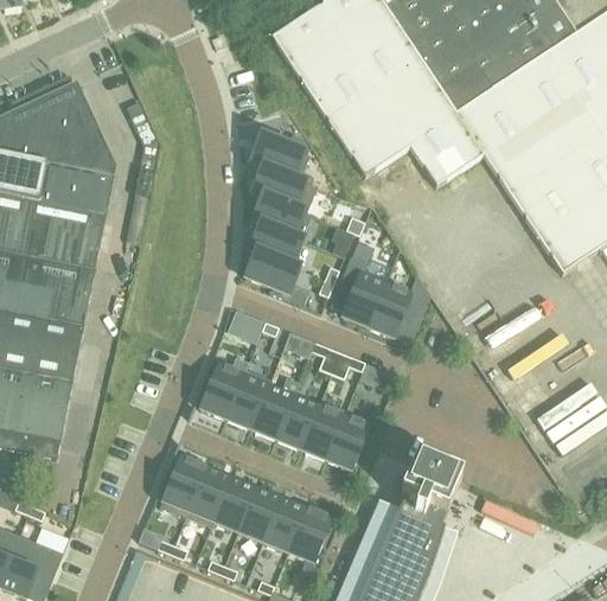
[(325,0),(272,36),(365,176),(410,146),(436,185),(484,154),(562,273),(606,242),(606,0),(325,0)]
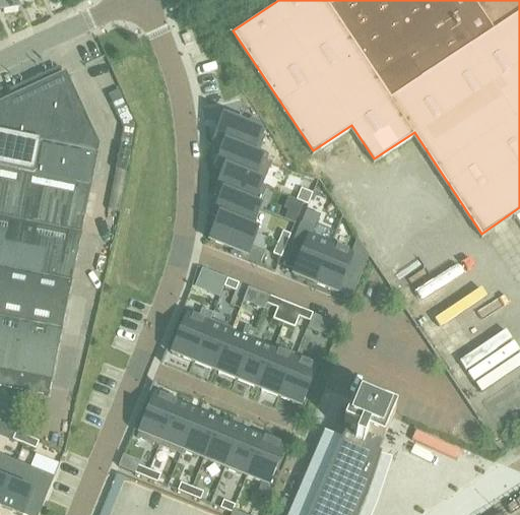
[(65,69),(0,99),(0,212),(81,229),(99,142),(65,69)]
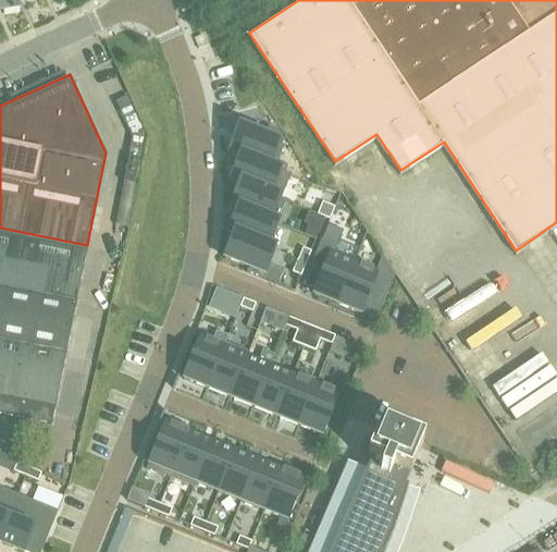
[(131,101),(119,107),(131,133),(127,152),(128,152),(139,155),(140,155),(145,132),(131,101)]
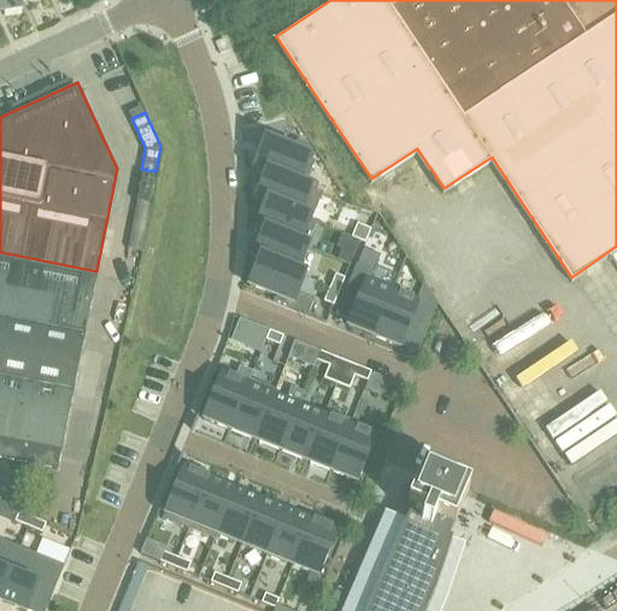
[(264,137),(253,164),(265,169),(304,183),(315,158),(312,157),(315,152),(306,140),(299,136),(293,150),(264,137)]
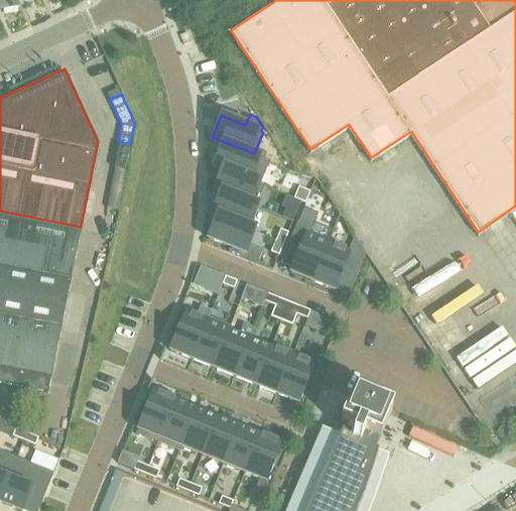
[(129,143),(119,141),(114,165),(124,167),(129,143)]
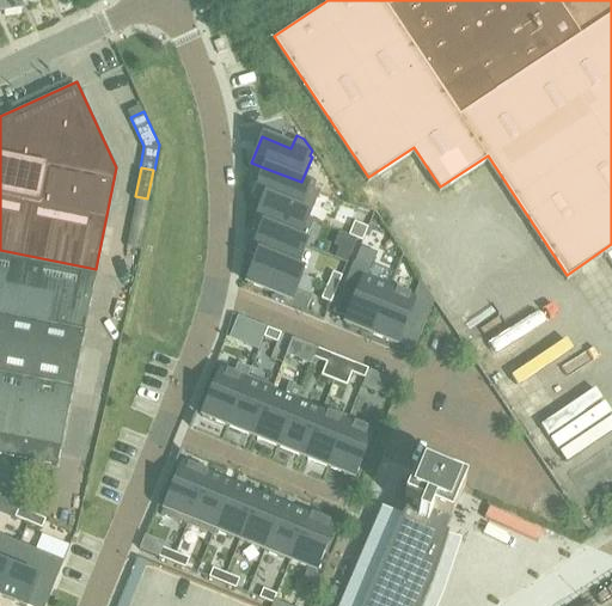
[(263,167),(252,194),(263,197),(308,214),(319,189),(301,182),(263,167)]
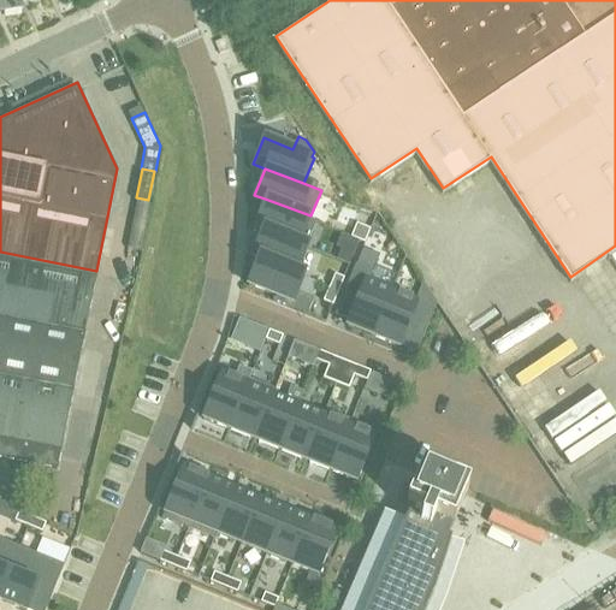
[(265,199),(254,224),(262,227),(306,243),(317,218),(311,215),(265,199)]
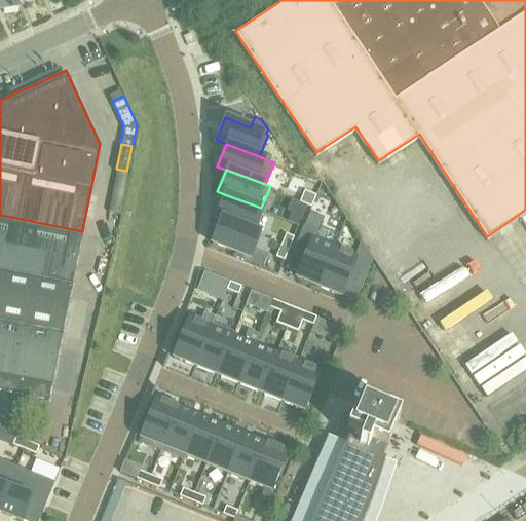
[(304,187),(300,198),(306,201),(311,203),(315,192),(304,187)]
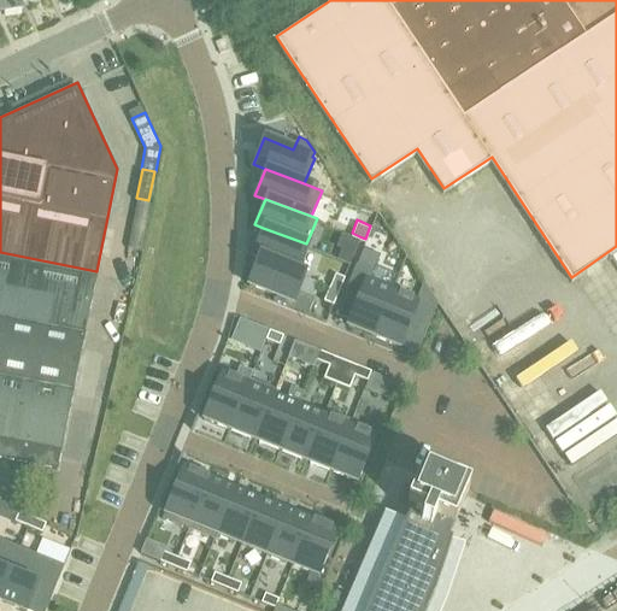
[(263,228),(252,253),(258,256),(299,270),(309,245),(306,244),(263,228)]
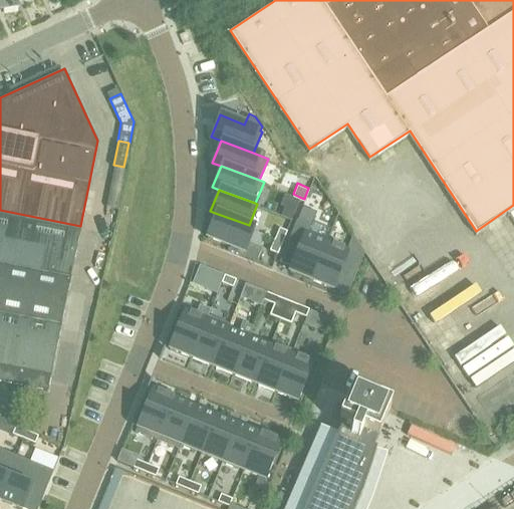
[(289,193),(284,206),(294,210),(299,197),(293,194),(289,193)]
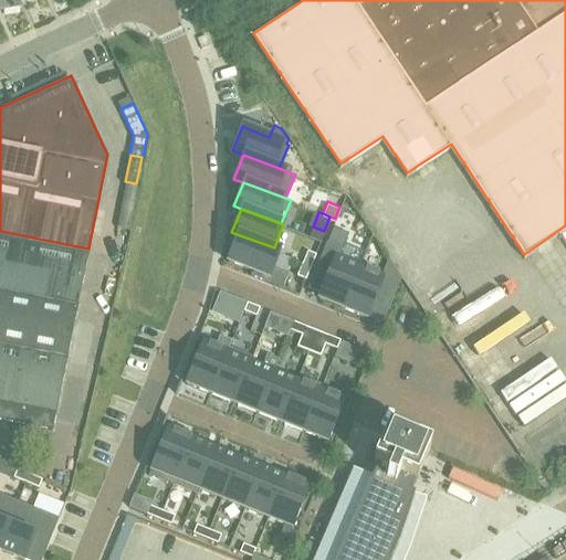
[(0,231),(0,416),(53,428),(88,249),(0,231)]
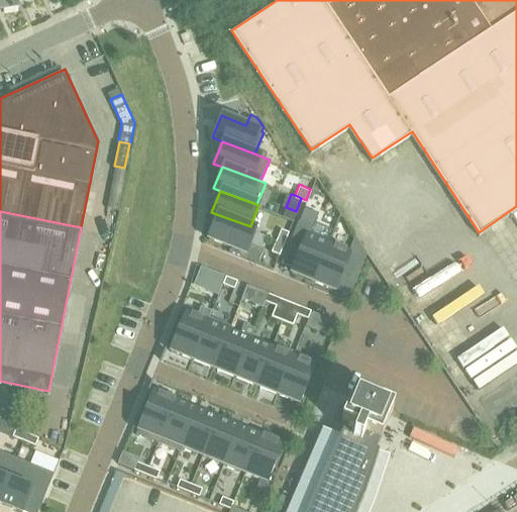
[(216,214),(208,235),(231,245),(230,249),(257,261),(263,247),(249,241),(255,228),(250,226),(216,214)]
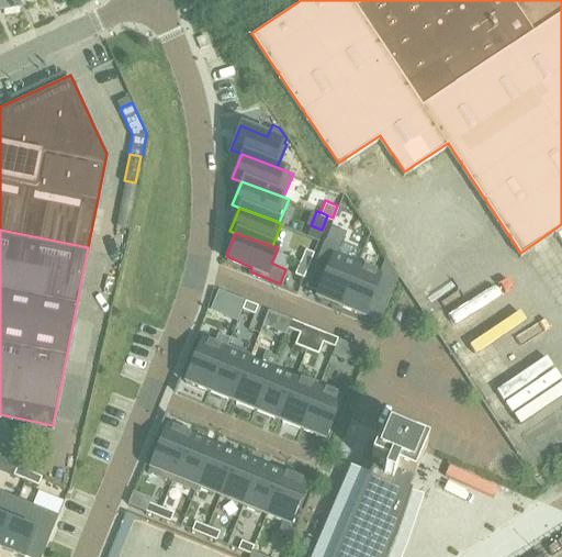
[(357,262),(336,253),(339,244),(324,237),(313,265),(326,270),(316,293),(340,303),(357,262)]
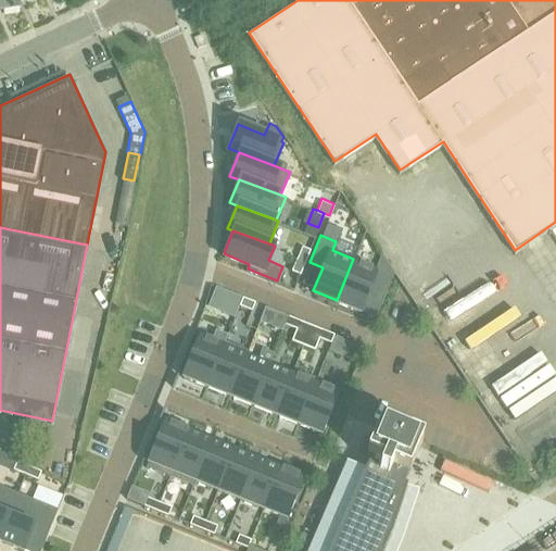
[(310,249),(302,246),(298,257),(306,260),(310,249)]
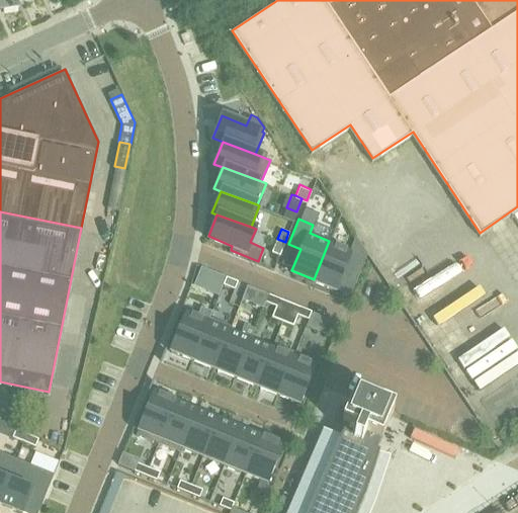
[(342,273),(356,279),(367,252),(357,237),(354,236),(349,249),(329,241),(314,279),(336,288),(342,273)]
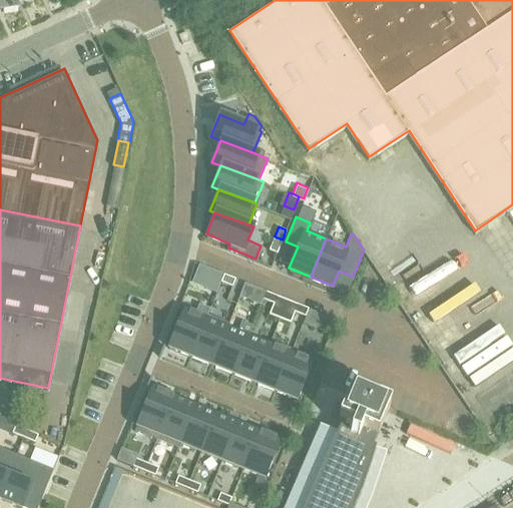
[(275,236),(271,246),(279,249),(283,239),(275,236)]
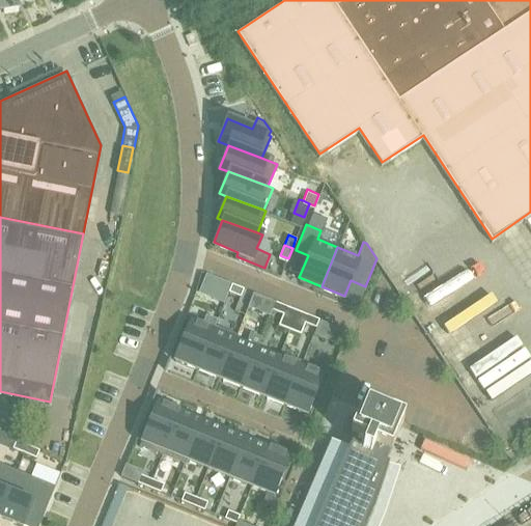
[(220,276),(212,295),(224,300),(228,288),(231,281),(220,276)]
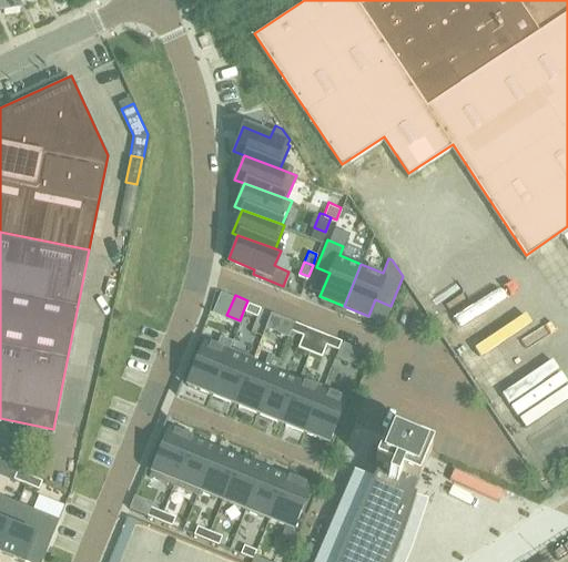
[(247,300),(244,308),(257,314),(261,305),(247,300)]
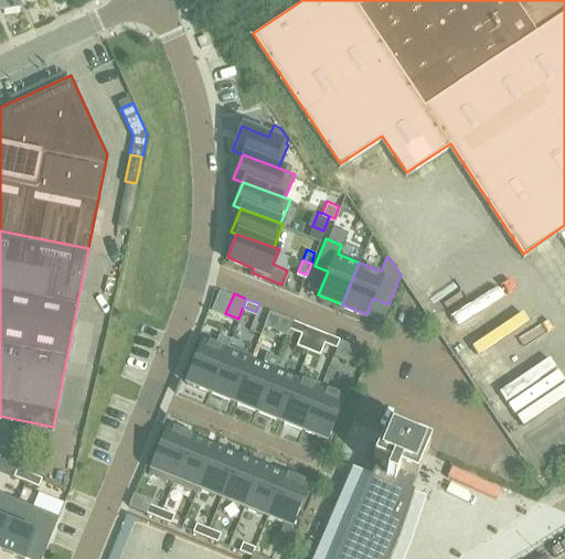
[(281,313),(276,328),(287,332),(289,326),(292,318),(281,313)]
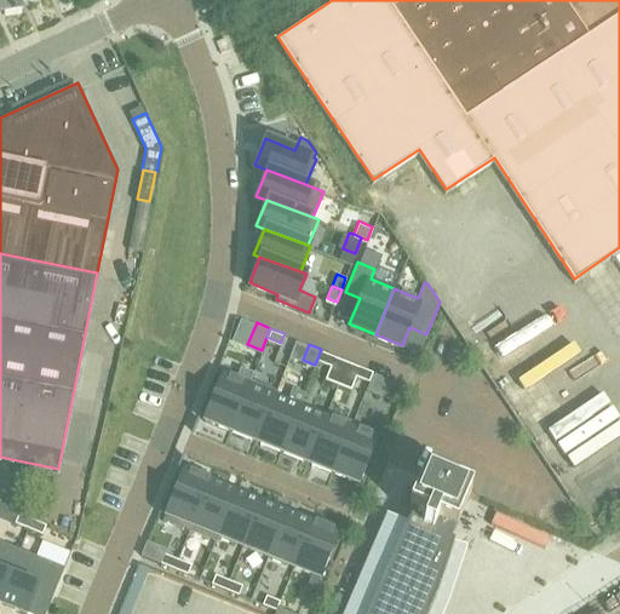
[(336,355),(322,349),(317,359),(332,363),(336,355)]
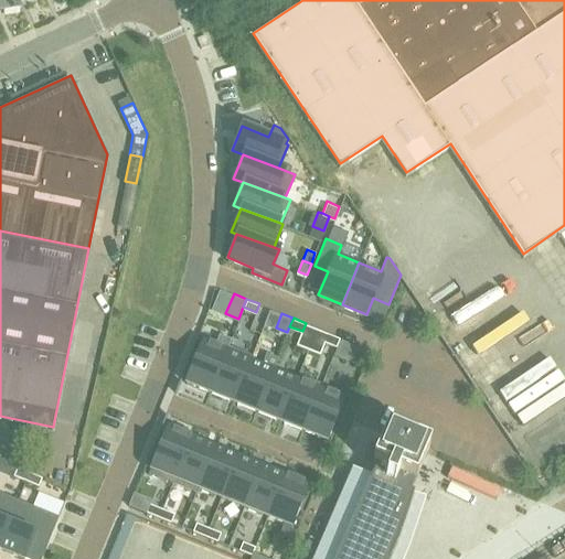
[(340,336),(327,331),(323,340),(337,345),(340,336)]
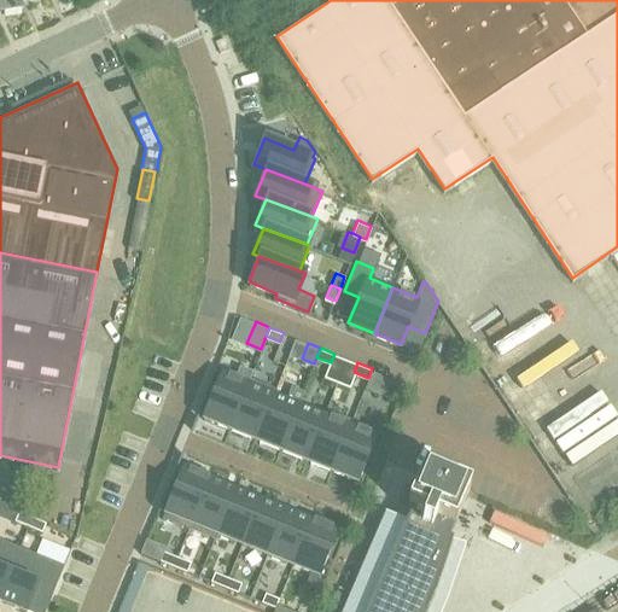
[(211,395),(203,415),(229,426),(250,376),(252,369),(240,365),(235,376),(221,371),(221,373),(214,369),(205,391),(211,395)]
